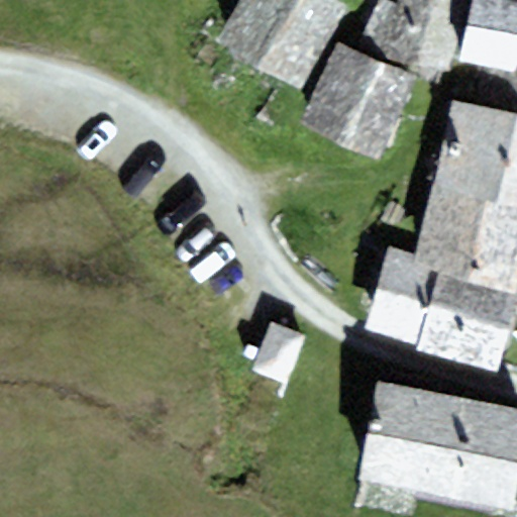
[(349,7),(337,0),(239,0),(216,39),(301,89),(349,7)]
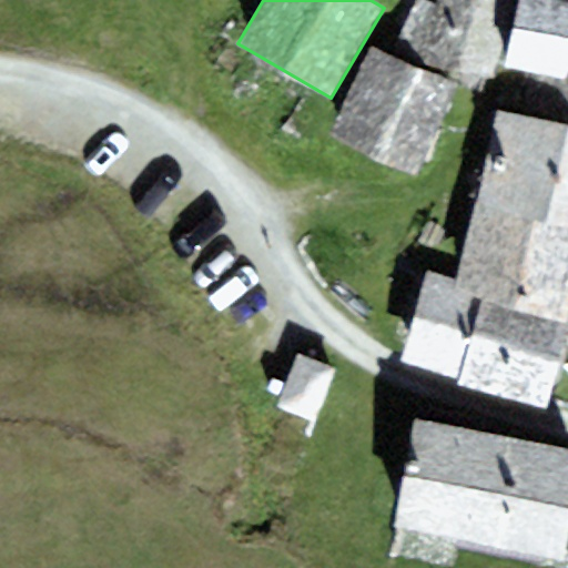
[(511,0),(439,0),(439,4),(427,0),(416,0),(395,52),(428,67),(493,77),(511,0)]
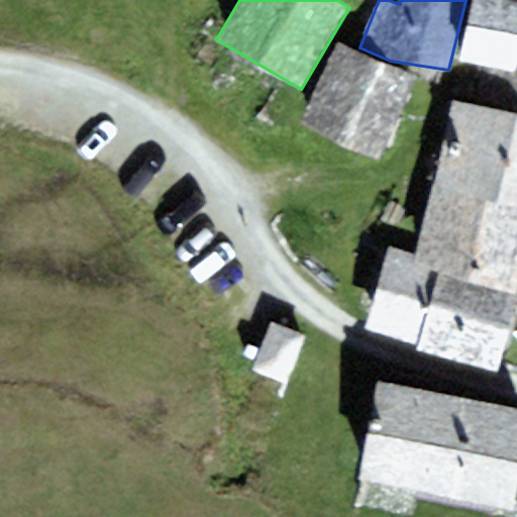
[(516,0),(472,0),(458,60),(481,65),(516,73),(516,70),(516,0)]
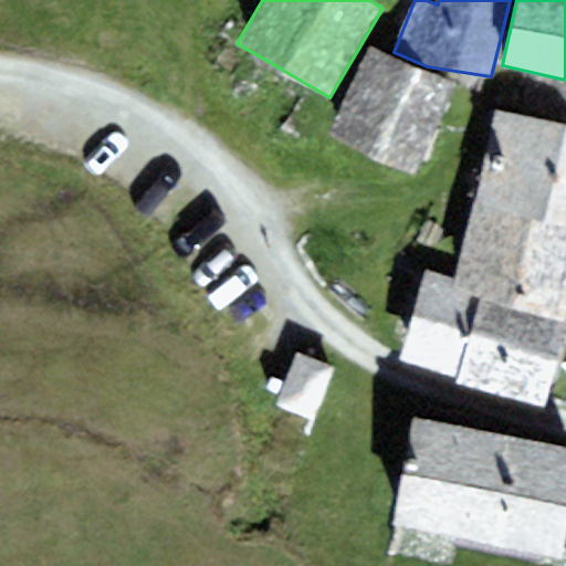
[(457,85),(368,45),(327,137),(417,176),(457,85)]
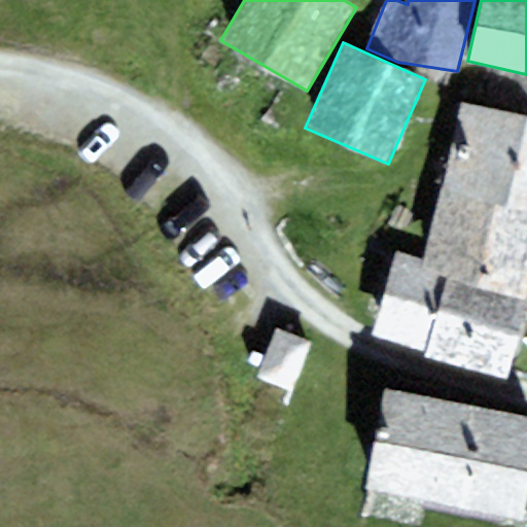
[(490,66),(481,107),(526,116),(526,71),(526,74),(490,66)]
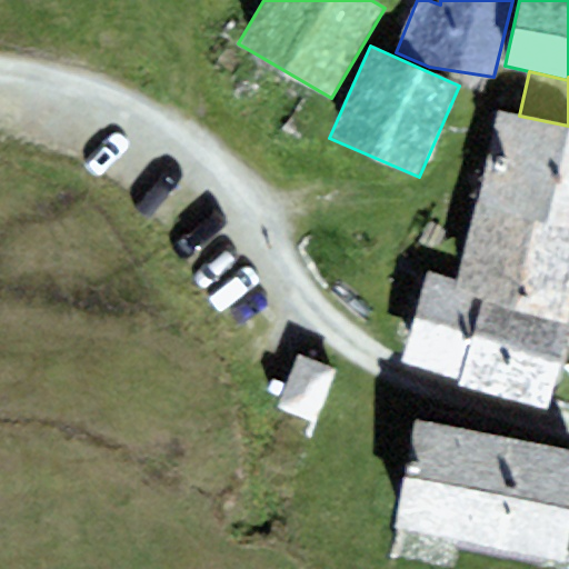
[(499,110),(478,205),(568,225),(568,126),(519,116),(499,110)]
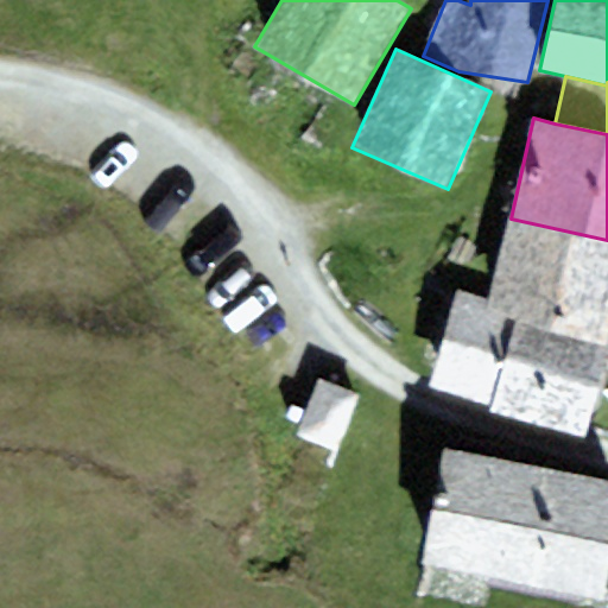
[(607,341),(607,240),(511,219),(492,299),(488,315),(529,324),(607,341)]
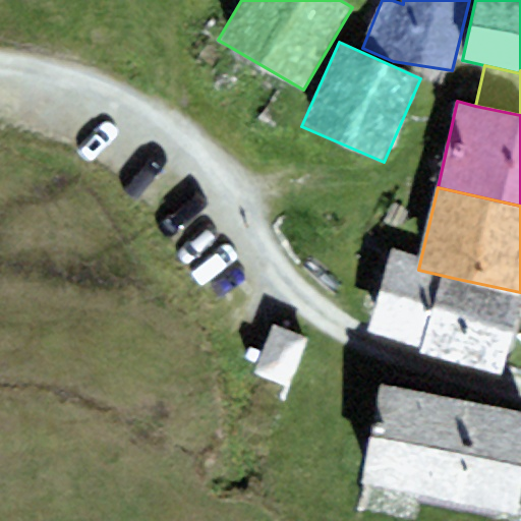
[(421,356),(435,359),(453,278),(418,270),(421,256),(391,249),(371,334),(423,346),(421,356)]
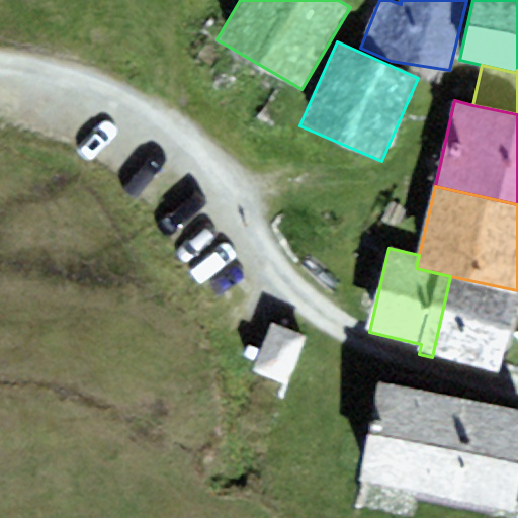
[(517,293),(517,290),(450,276),(432,357),(500,373),(517,293)]
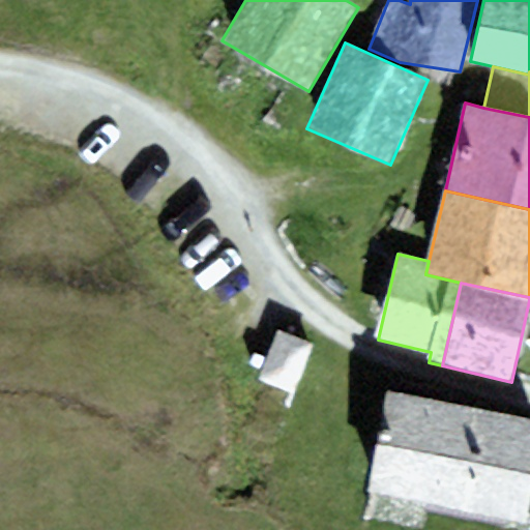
[(313,345),(276,330),(258,380),(294,393),(313,345)]
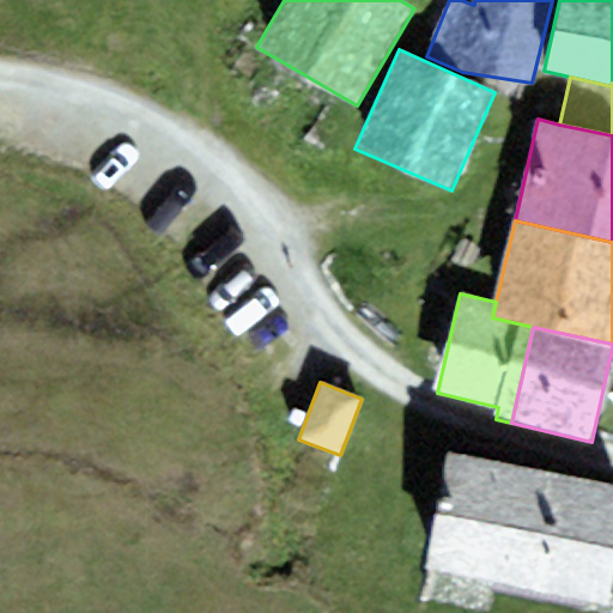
[(612,593),(612,484),(448,454),(426,569),(611,604),(612,593)]
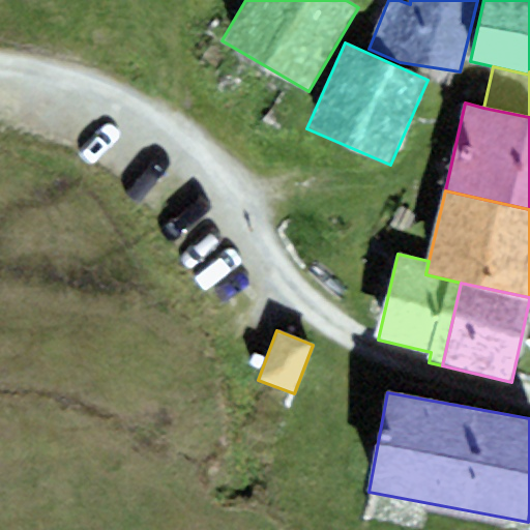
All buildings are outlined.
